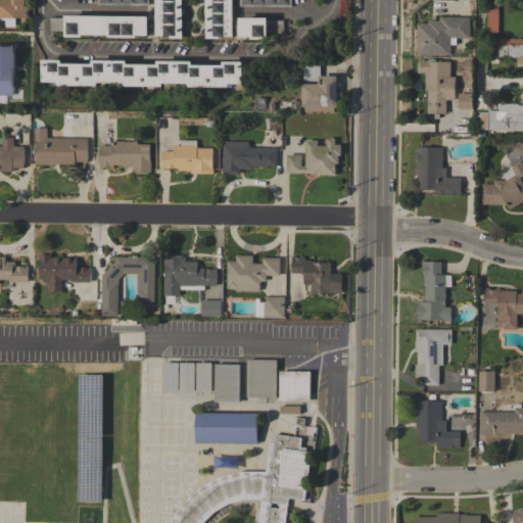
[(0,0),(25,0),(25,6),(26,6),(26,17),(14,17),(14,27),(4,27),(4,18),(0,18),(0,0)]
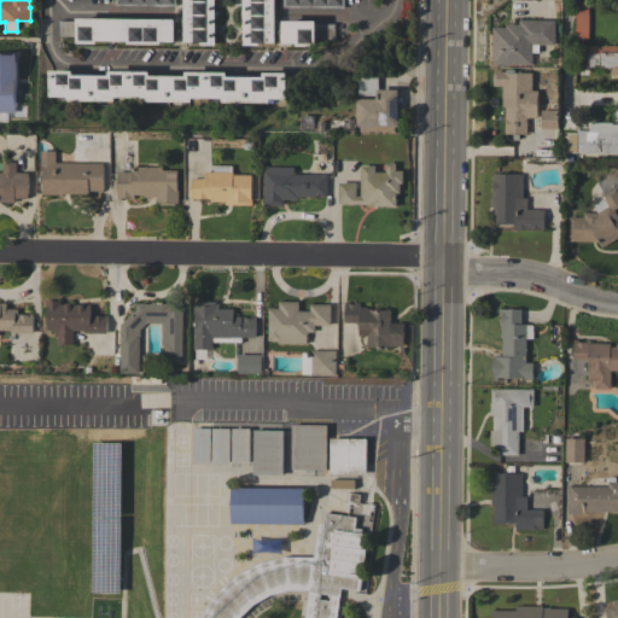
[(214,0),(214,45),(198,45),(198,42),(182,42),(182,0),(214,0)]
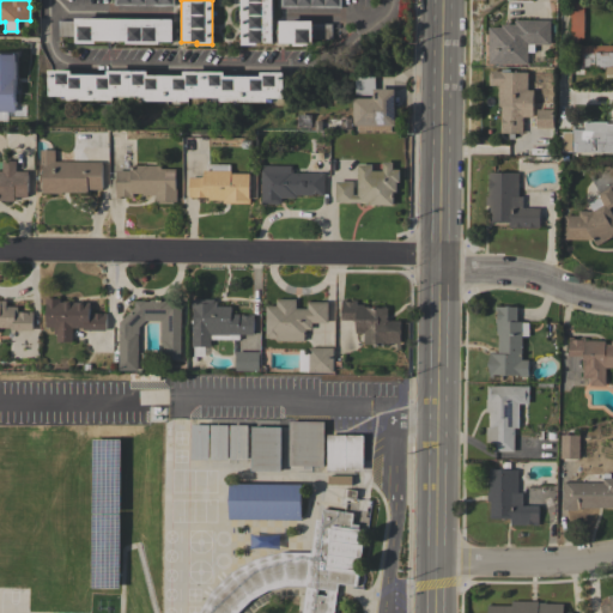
[(240,0),(271,0),(271,42),(255,42),(255,44),(240,44),(240,0)]
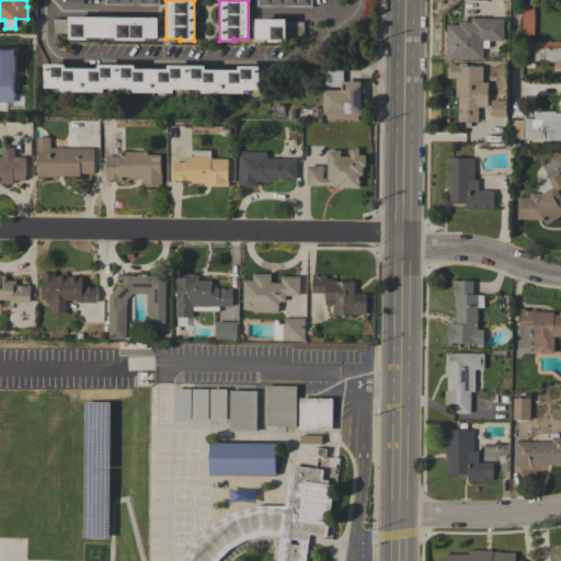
[(560,69),(553,69),(553,61),(534,61),(534,64),(523,64),(523,2),(534,2),(534,35),(529,35),(529,41),(560,41),(560,69)]
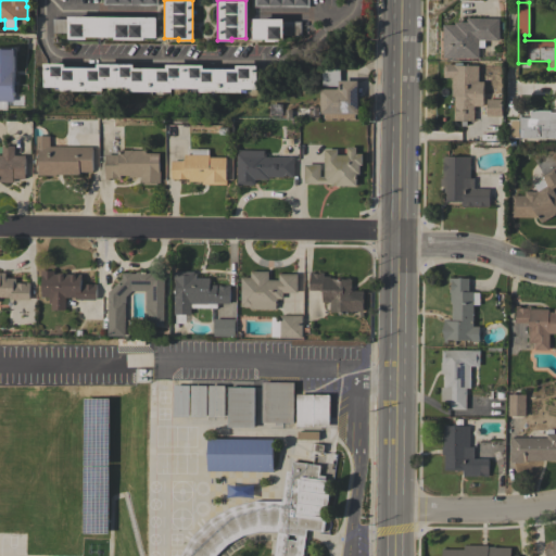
[(156,17),(156,37),(144,37),(144,39),(114,39),(114,37),(86,37),(86,39),(68,39),(68,33),(52,33),(52,19),(156,17)]
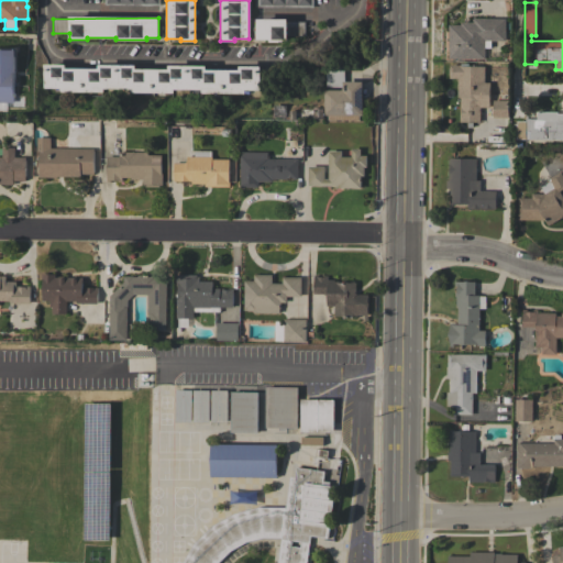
[(450,25),(461,25),(461,22),(474,22),(474,18),(506,19),(505,41),(492,41),(492,47),(485,47),(485,59),(449,58),(450,25)]
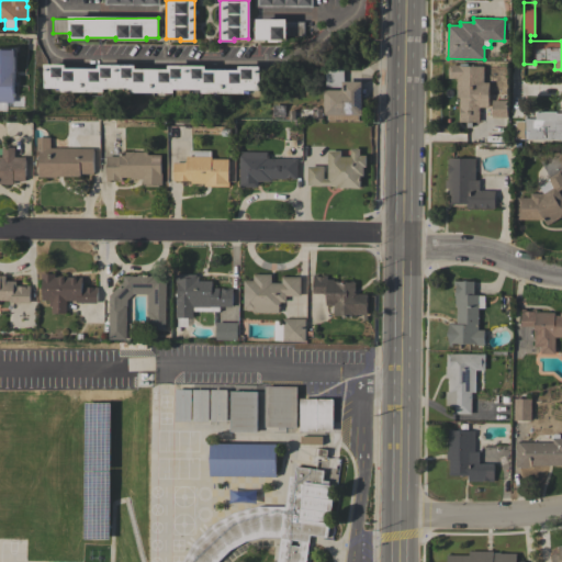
[(287,19),(287,21),(303,21),(303,35),(287,35),(287,42),(268,42),(268,40),(256,40),(256,19),(287,19)]
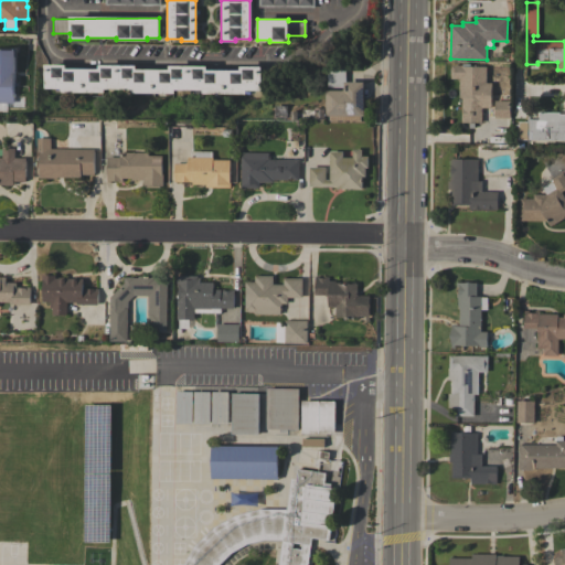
[(0,48),(17,49),(17,56),(14,56),(14,73),(13,73),(13,103),(0,103),(0,48)]
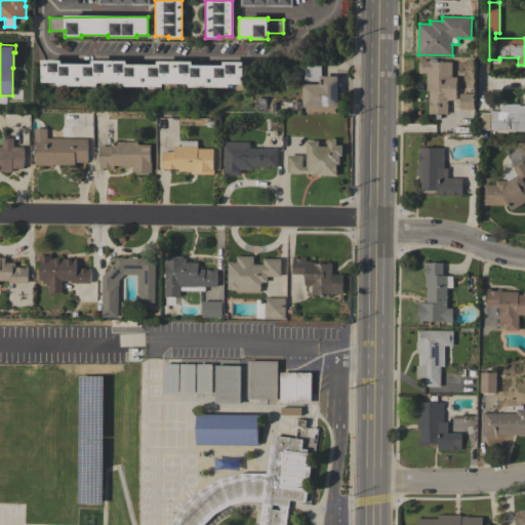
[(55,85),(55,82),(40,82),(40,61),(242,62),(242,84),(227,84),(227,87),(187,87),(187,83),(161,83),(161,86),(140,86),(140,90),(138,90),(138,91),(133,91),(133,86),(121,86),(121,83),(95,83),(95,85),(55,85)]
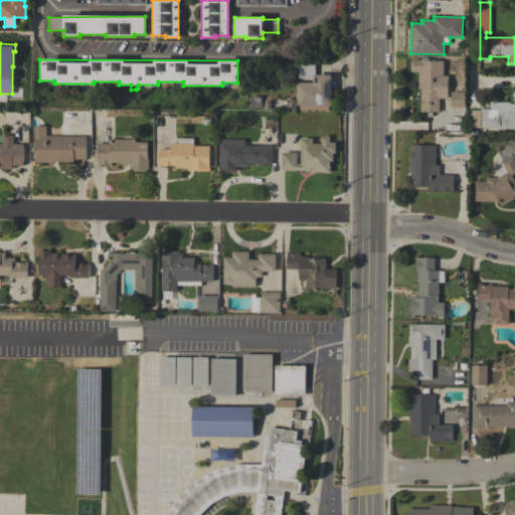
[(448,98),(439,98),(439,112),(421,111),(421,90),(418,90),(419,71),(411,71),(412,59),(422,59),(422,60),(444,60),(443,75),(448,75),(448,98)]
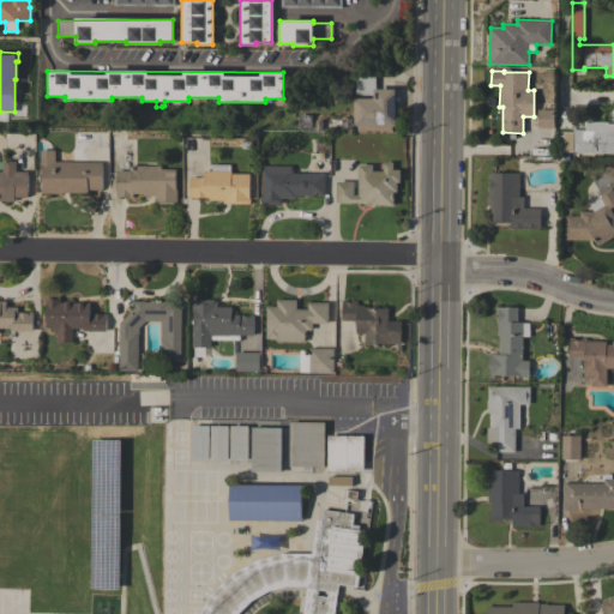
[(354,98),(373,98),(373,95),(356,95),(356,74),(375,74),(375,89),(395,89),(395,126),(392,126),(392,131),(357,131),(357,126),(354,126),(354,98)]
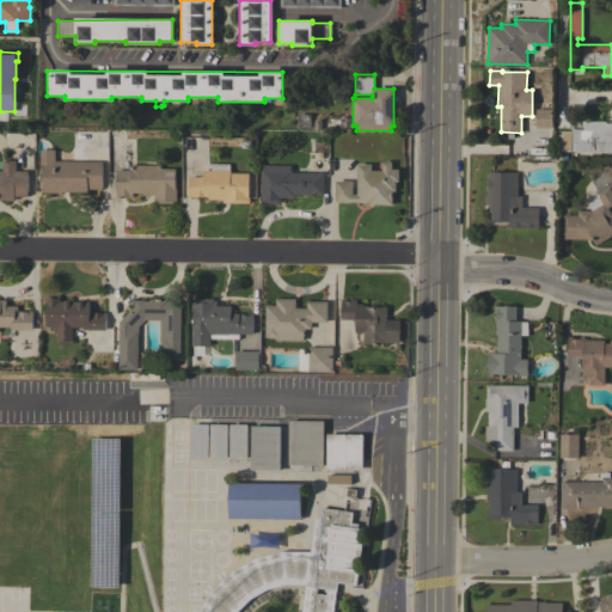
[(536,109),(552,109),(552,128),(536,128),(536,109)]
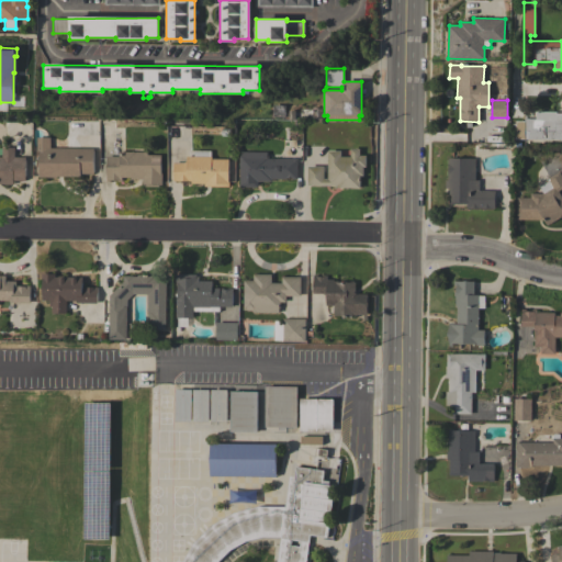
[(524,119),(554,119),(554,113),(561,113),(561,139),(524,139),(524,119)]
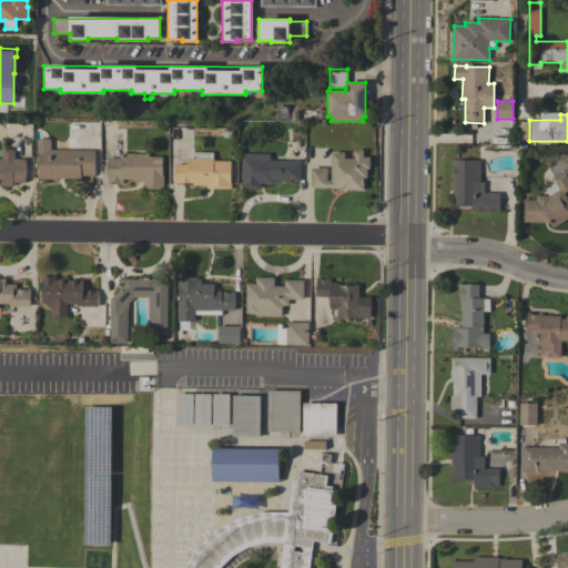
[(51,139),(51,150),(94,150),(94,175),(81,175),(81,179),(57,179),(39,179),(39,153),(38,153),(38,139),(51,139)]
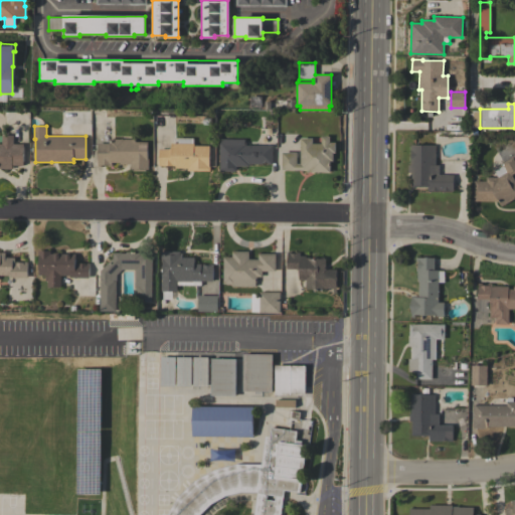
[(0,144),(2,144),(2,135),(13,135),(13,144),(23,144),(23,165),(12,165),(12,169),(0,169),(0,144)]
